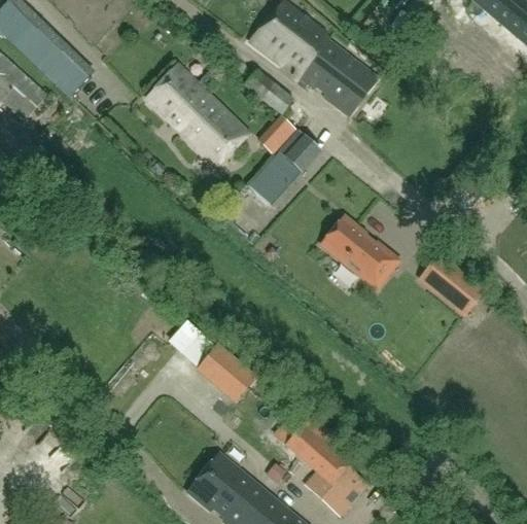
[(284,0),(250,39),(280,63),(285,59),(294,66),(291,71),(299,76),(327,37),(325,33),(326,32),(307,14),(305,18),(284,0)]
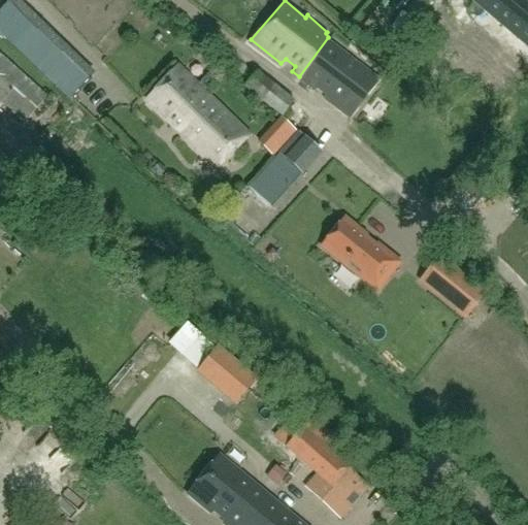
[(473,0),(527,45),(527,0),(473,0)]
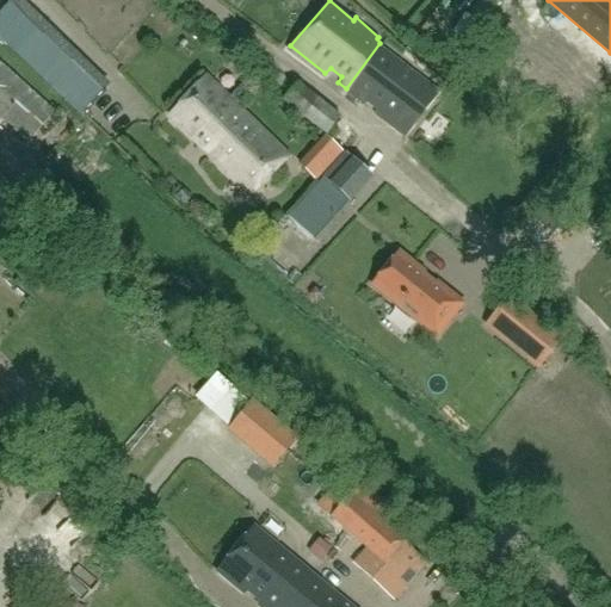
[(62,60),(10,2),(0,11),(0,19),(12,32),(5,39),(41,79),(62,60)]
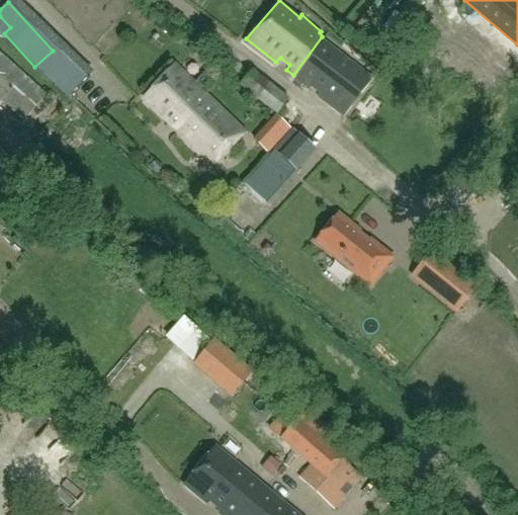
[(322,36),(293,75),(308,86),(312,83),(319,89),(318,93),(342,111),(370,73),(322,36)]
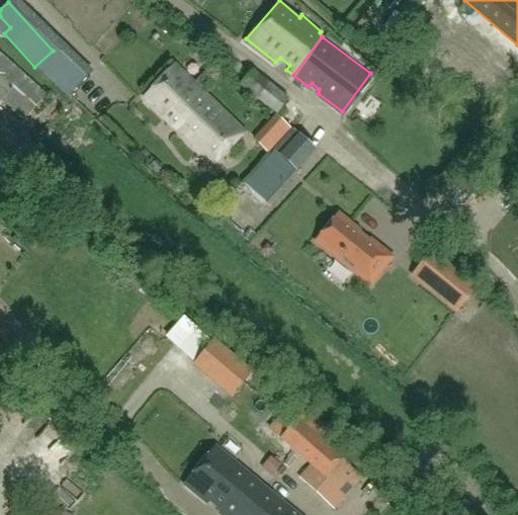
[(37,66),(65,95),(85,76),(58,47),(37,66)]
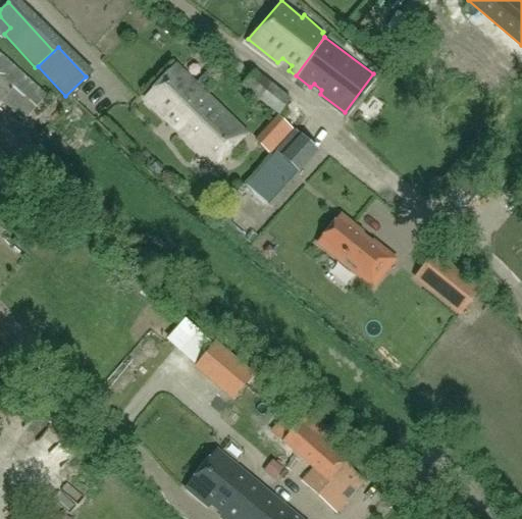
[(0,51),(0,100),(2,98),(24,118),(47,94),(0,51)]
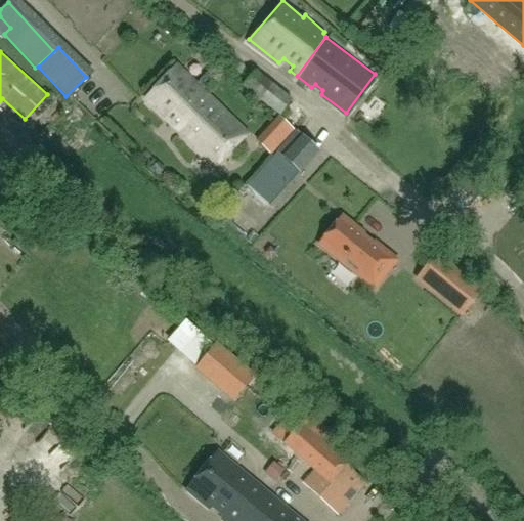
[(217,163),(247,131),(176,63),(145,96),(186,135),(185,137),(202,154),(205,150),(217,163)]
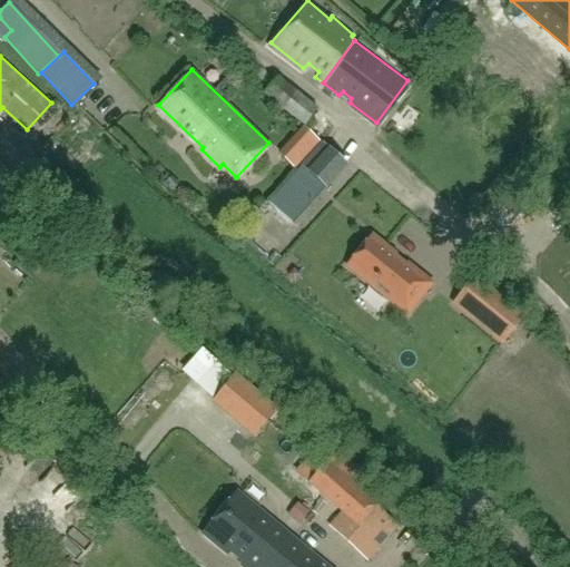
[(305,125),(317,106),(278,74),(264,91),(305,125)]
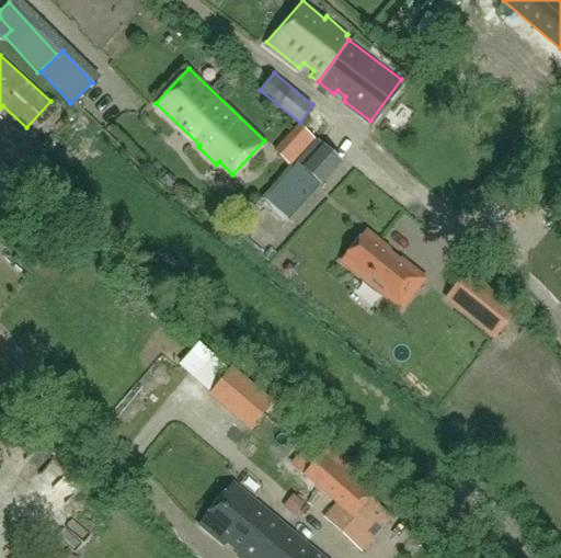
[(298,122),(273,148),(289,164),(315,137),(298,122)]
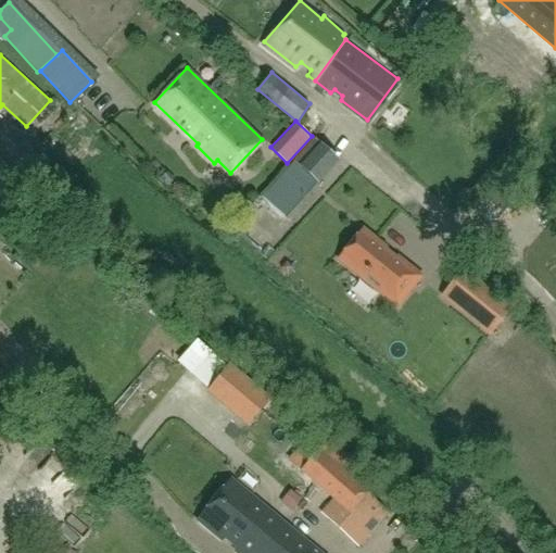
[(281,216),(316,178),(294,159),(261,197),(281,216)]
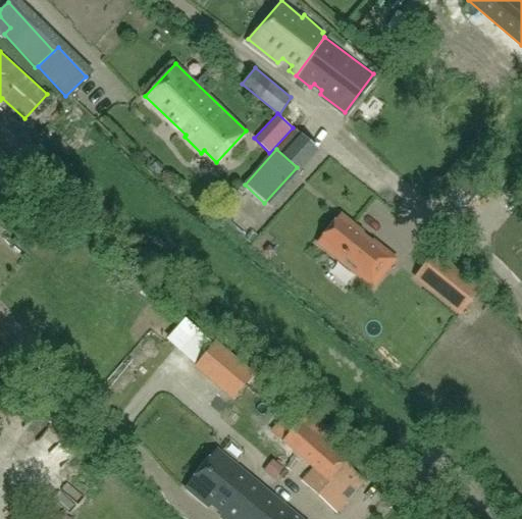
[(361,230),(341,214),(318,241),(372,284),(395,257),(372,240),(371,242),(360,232),(361,230)]
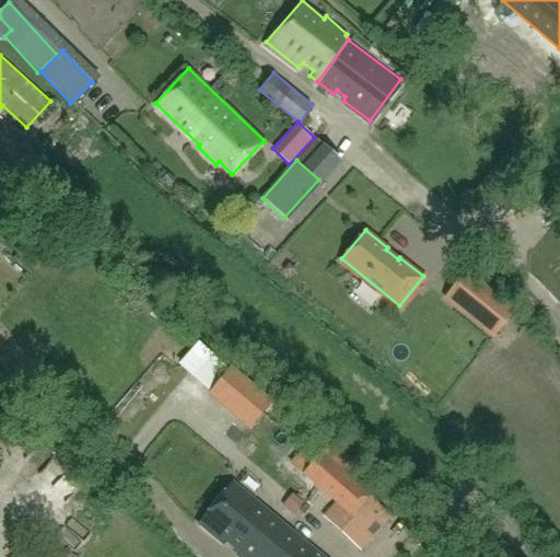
[(456,304),(493,334),(513,309),(477,279),(466,271),(456,283),(447,296),(446,296),(456,304)]
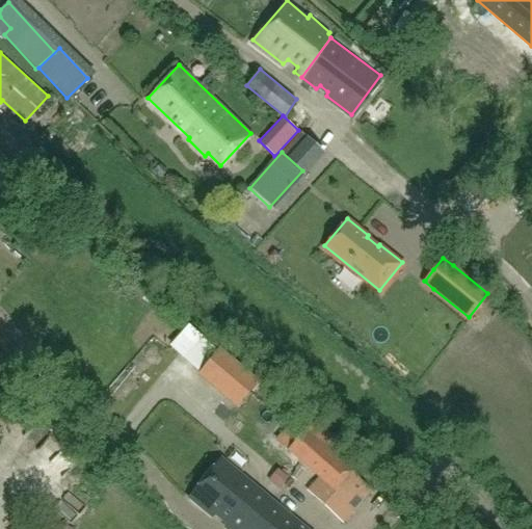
[(214,348),(187,324),(170,343),(197,367),(214,348)]
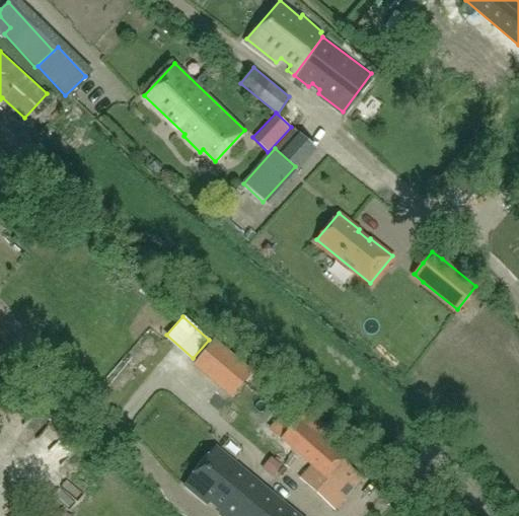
[(213,378),(232,355),(214,340),(195,363),(213,378)]
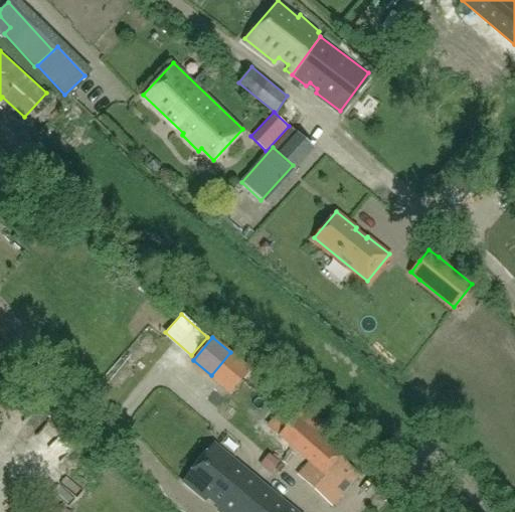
[(194,366),(185,380),(196,387),(205,373),(194,366)]
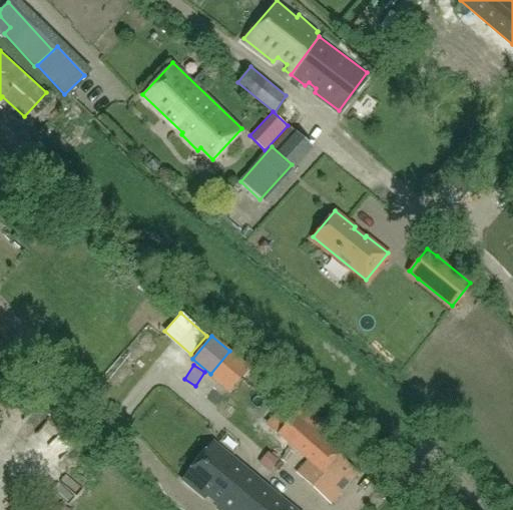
[(267,422),(291,443),(308,424),(284,403),(267,422)]
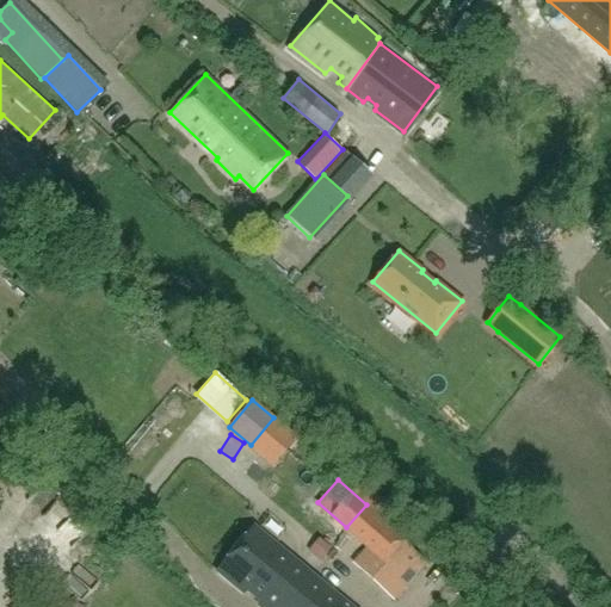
[(366,505),(346,527),(365,544),(353,559),(394,595),(426,559),(403,539),(405,538),(366,505)]
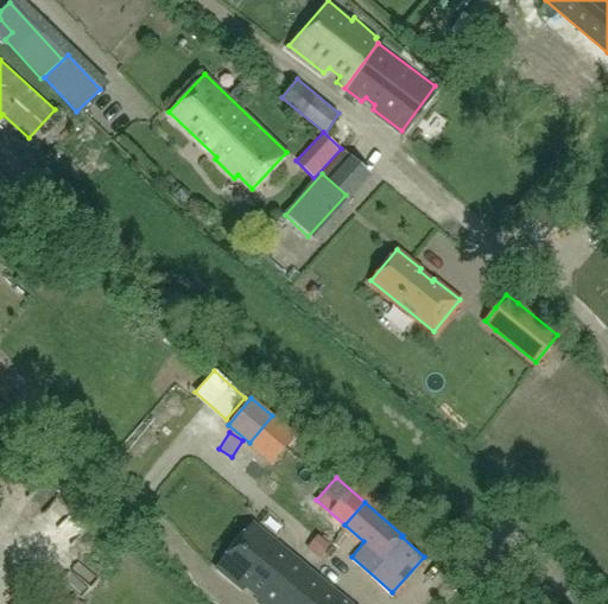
[(263,603),(273,603),(305,565),(254,523),(217,566),(244,589),(248,586),(259,595),(258,599),(263,603)]
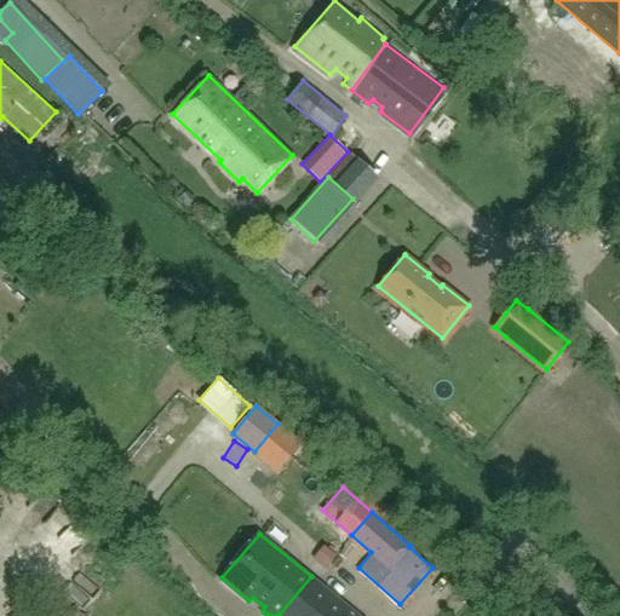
[(336,553),(325,545),(315,556),(326,565),(336,553)]
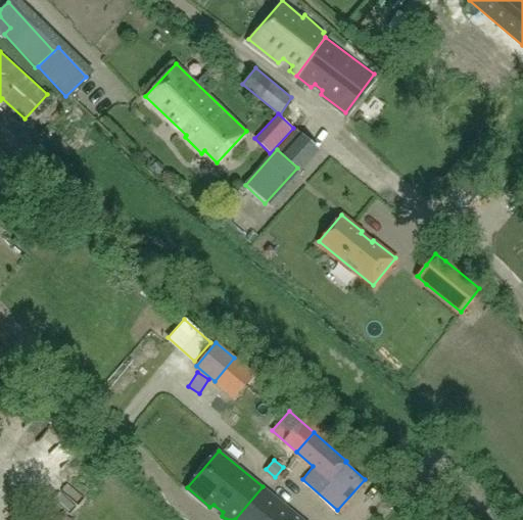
[(373,481),(357,497),(374,515),(390,500),(373,481)]
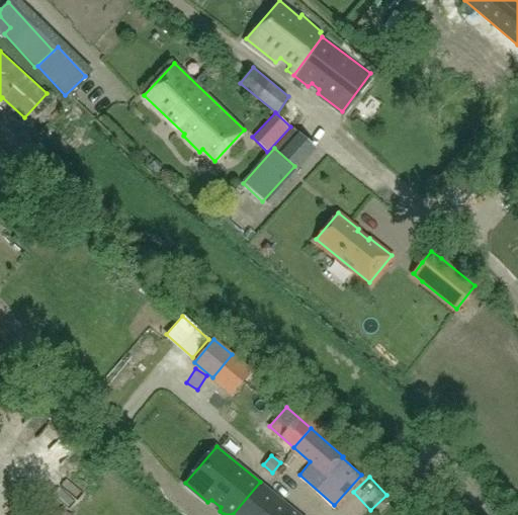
[(299,514),(260,482),(233,514),(299,514)]
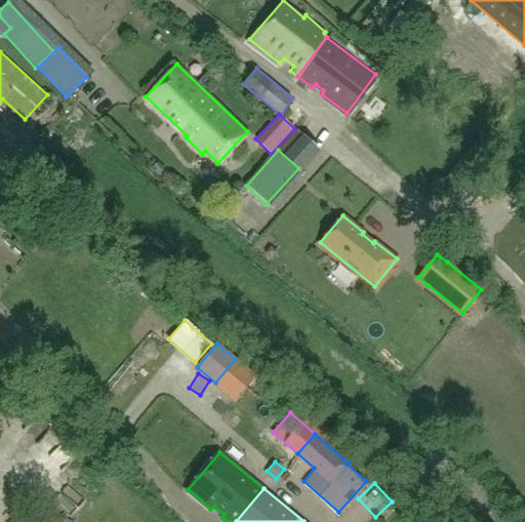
[(44,521),(27,505),(10,521),(44,521)]
